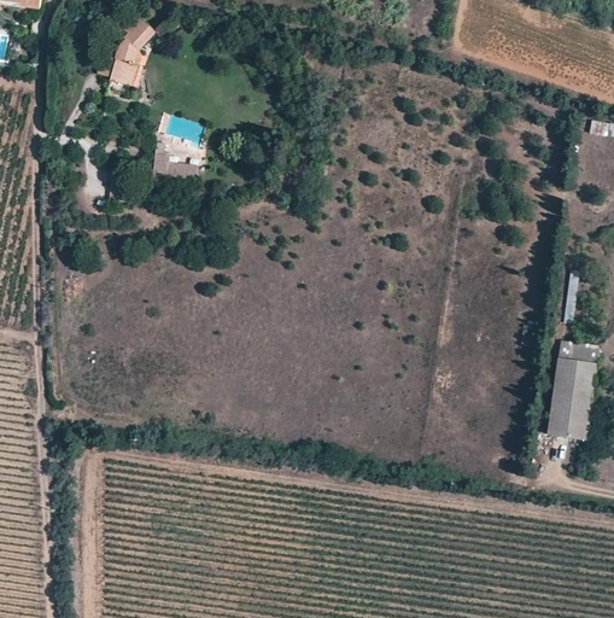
[(132,85),(136,52),(155,33),(142,22),(117,48),(116,52),(104,50),(100,73),(110,74),(109,79),(132,85)]
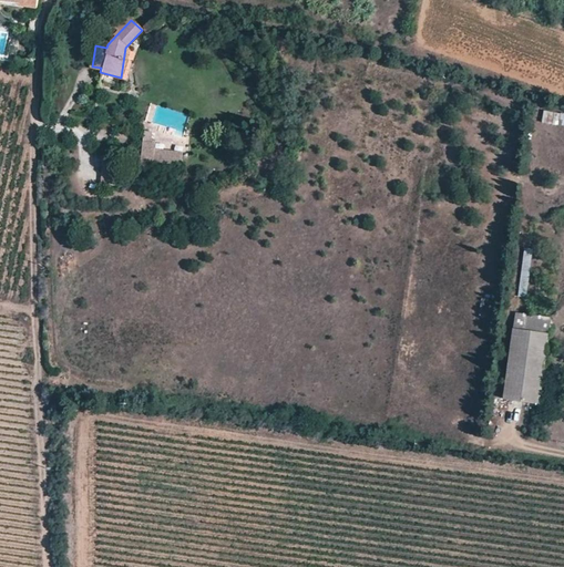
[(563,125),(563,112),(540,111),(539,123),(563,125)]
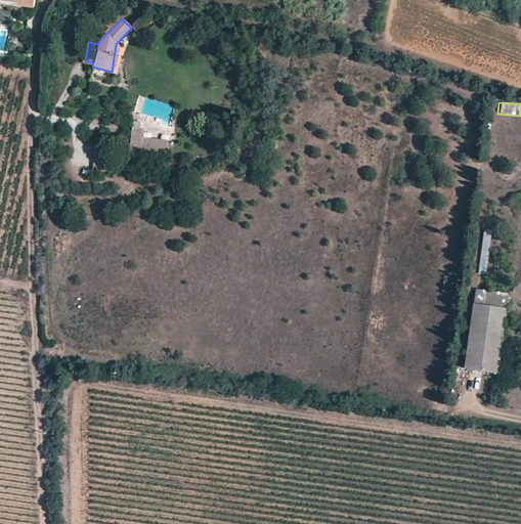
[(164,154),(164,141),(140,140),(141,133),(136,133),(136,123),(127,123),(125,156),(138,158),(138,154),(164,154)]
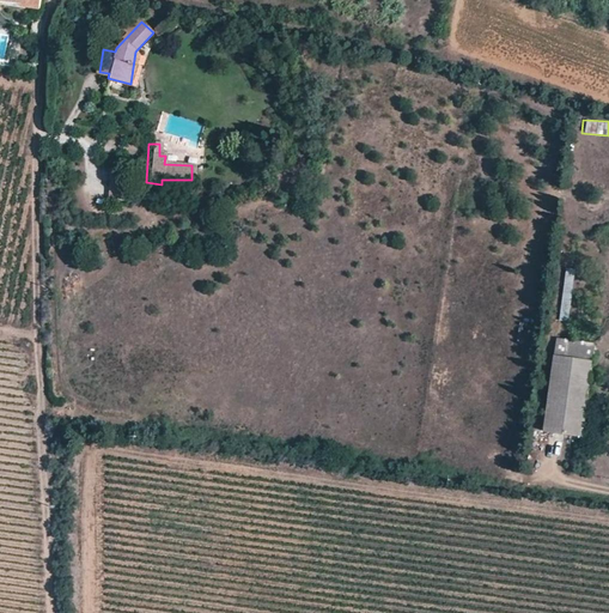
[(105,178),(105,200),(123,200),(123,178),(105,178)]
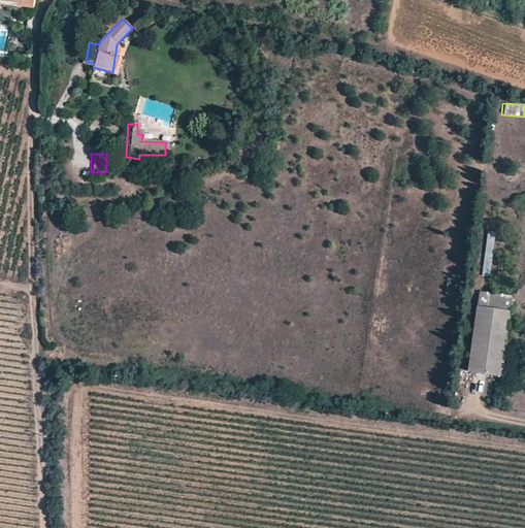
[(485,249),(481,275),(488,276),(492,250),(485,249)]
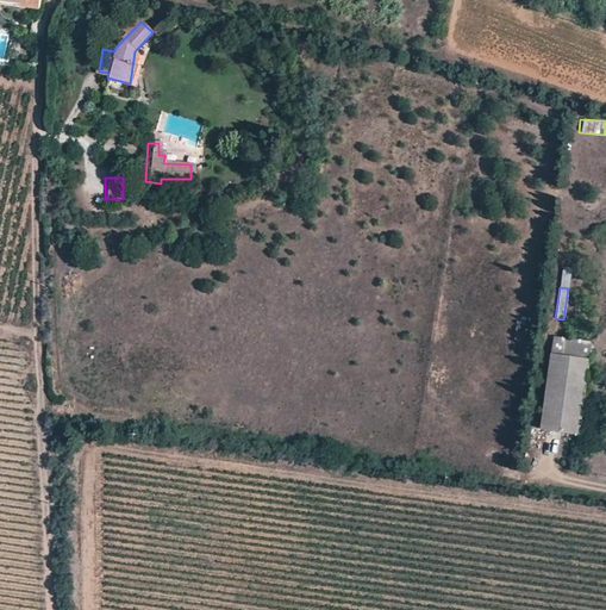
[(550,354),(539,429),(578,434),(588,359),(550,354)]
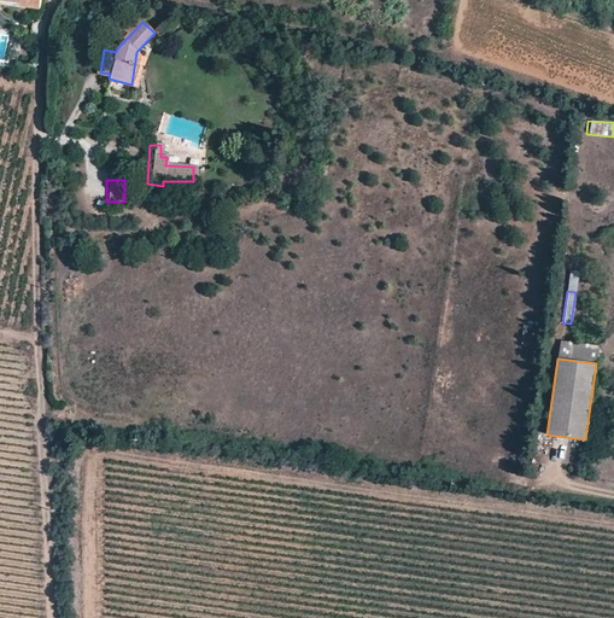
All buildings are outlined.
